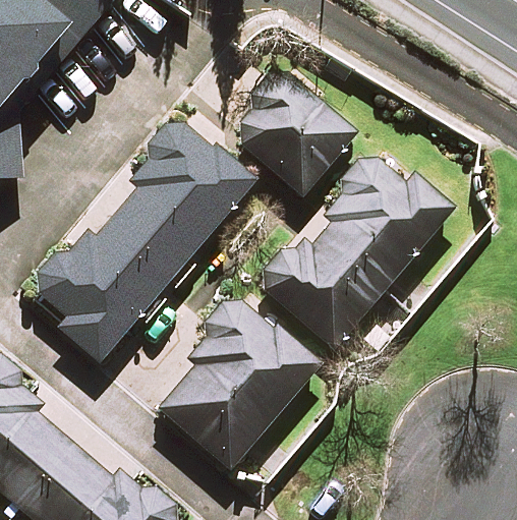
[(0,0),(0,178),(22,177),(10,90),(62,31),(76,43),(112,0),(0,0)]
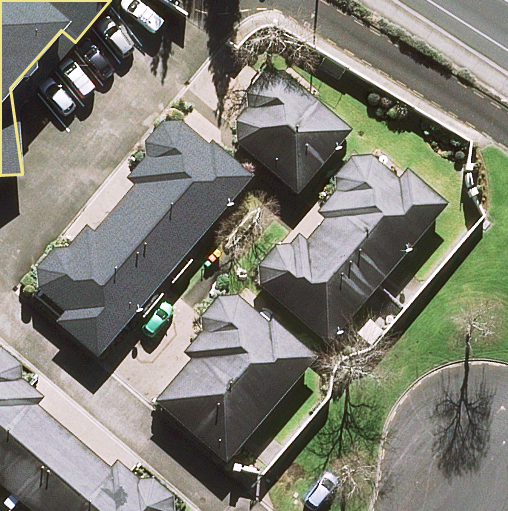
[(351,132),(280,70),(227,131),(297,193),(351,132)]
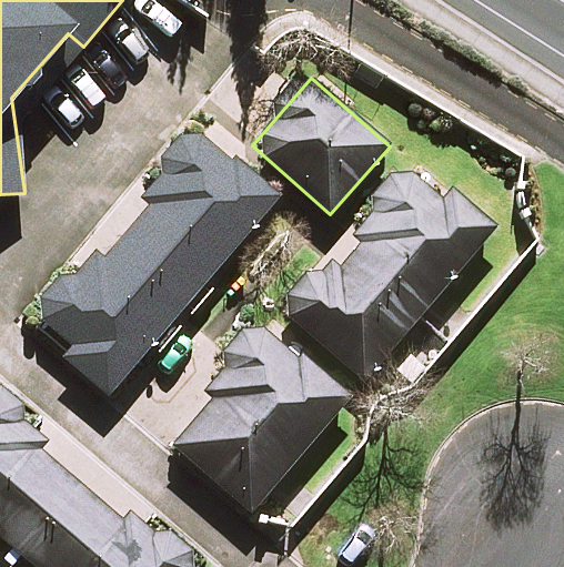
[(279,198),(197,128),(139,196),(152,208),(109,260),(97,250),(40,316),(74,345),(63,357),(110,396),(279,198)]
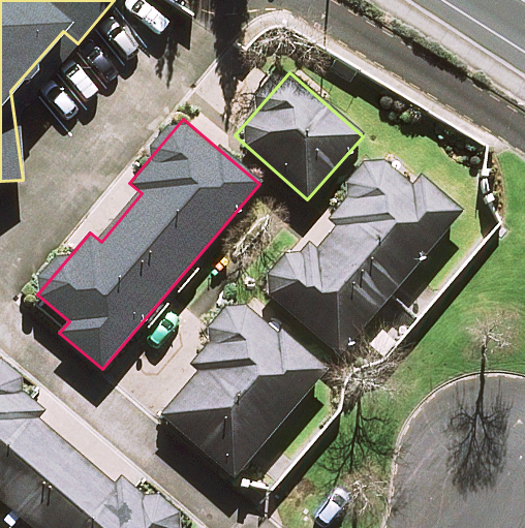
[(459,214),(384,150),(266,289),(339,353),(459,214)]
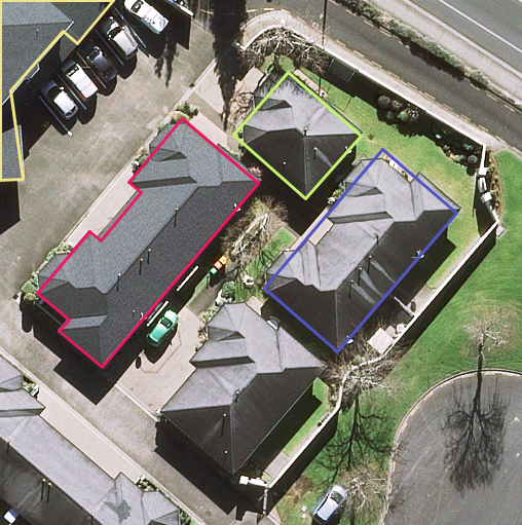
[(322,368),(235,297),(202,336),(218,348),(162,415),(233,474),(322,368)]
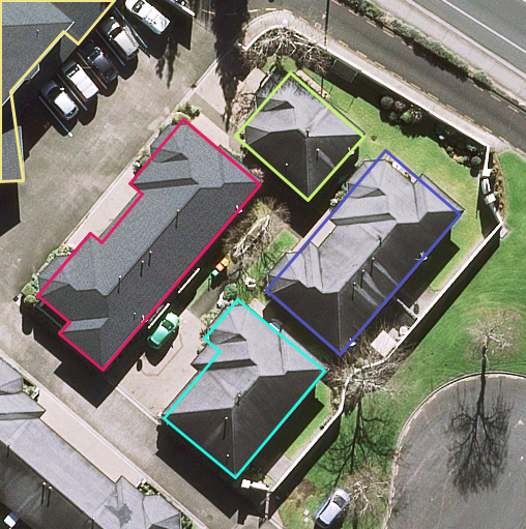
[(0,499),(33,528),(181,528),(183,525),(183,521),(182,517),(181,513),(180,509),(177,505),(175,502),(172,500),(168,498),(164,496),(159,495),(155,495),(151,495),(147,496),(125,477),(119,485),(39,418),(44,413),(23,397),(23,391),(23,386),(22,382),(21,377),(19,373),(16,369),(12,365),(8,362),(4,360),(0,358),(0,499)]
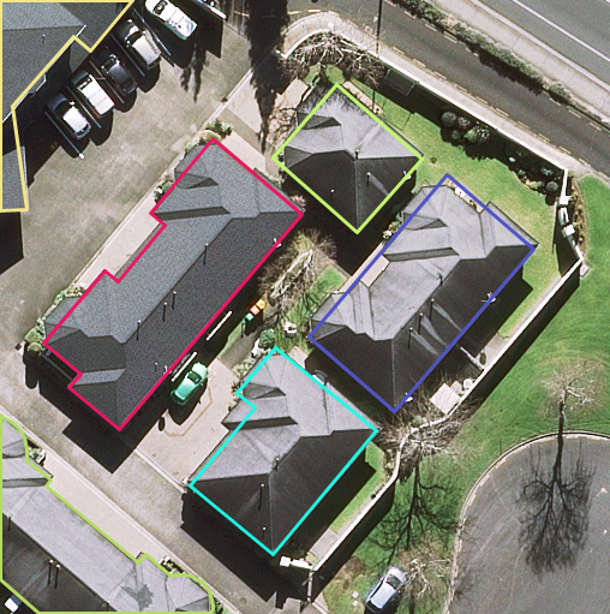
All buildings are outlined.
